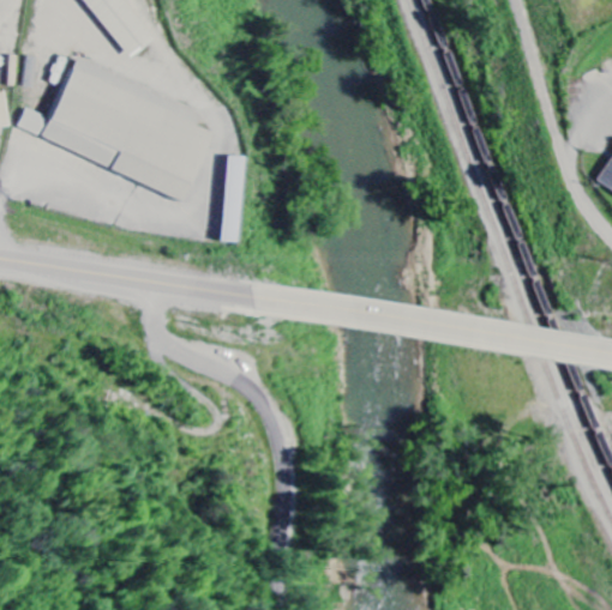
[(83,0),(130,58),(154,38),(123,0),(83,0)]
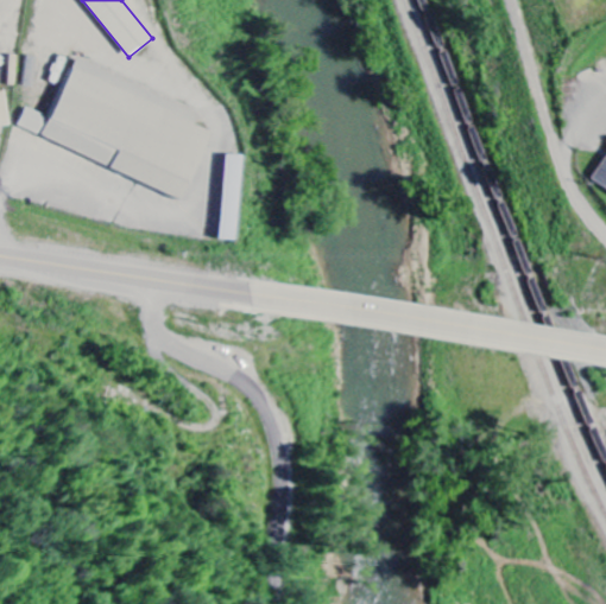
[(36,86),(36,55),(25,55),(24,84),(36,86)]
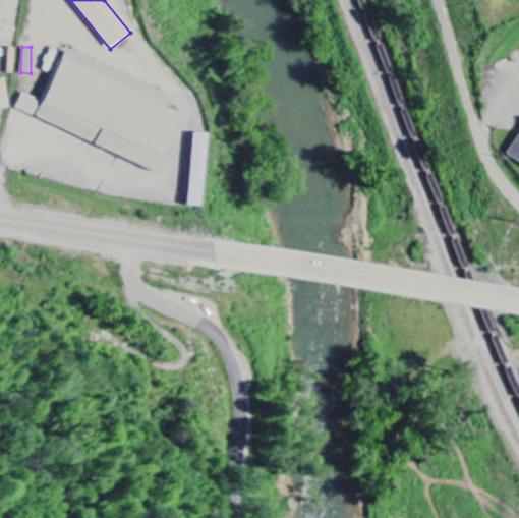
[(157,166),(168,136),(163,138),(156,156),(147,153),(139,155),(140,151),(114,140),(114,138),(103,134),(109,132),(110,129),(83,120),(103,113),(109,116),(112,106),(115,115),(117,111),(125,114),(129,103),(132,110),(135,103),(178,119),(180,112),(166,107),(171,93),(63,52),(45,100),(21,91),(13,112),(157,166)]
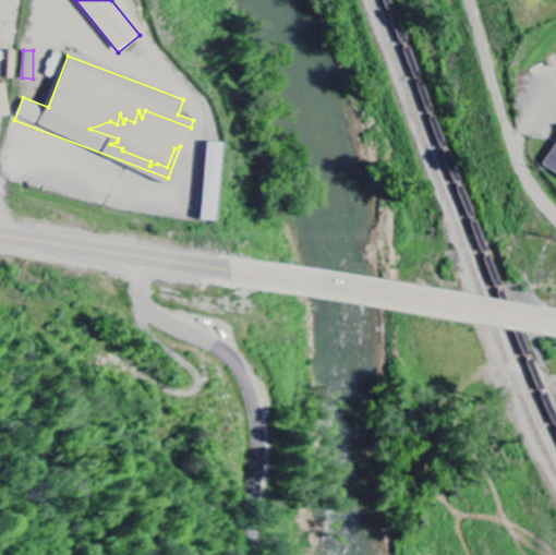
[(0,116),(9,115),(4,82),(0,82),(0,116)]
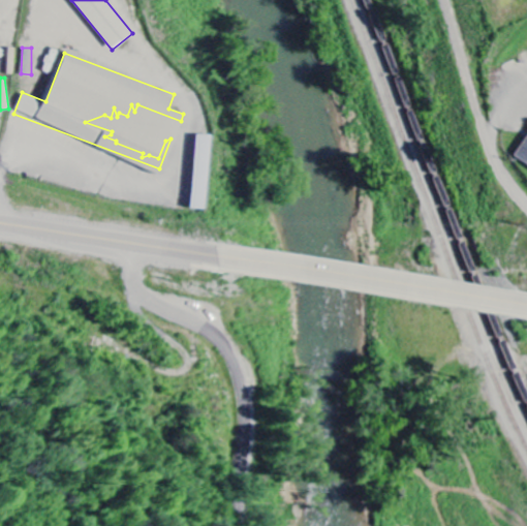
[(191,208),(205,208),(207,134),(193,134),(191,208)]
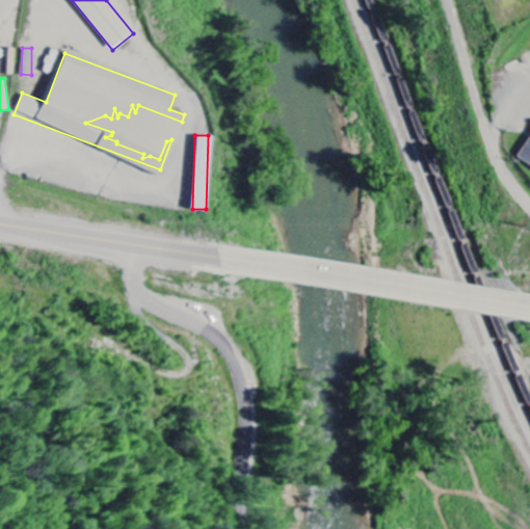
[(529,137),(518,156),(529,164),(529,137)]
